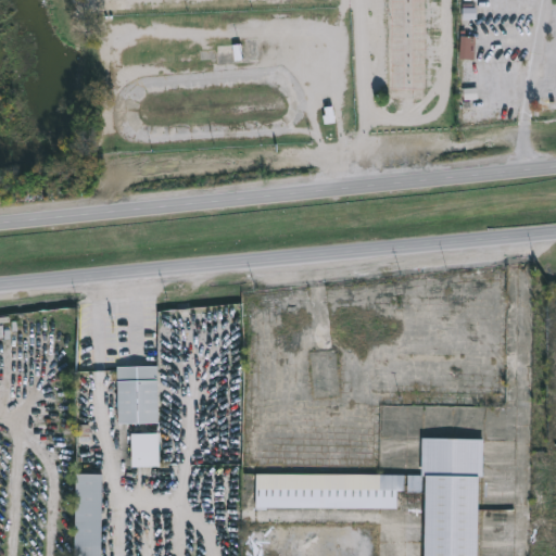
[(463,59),(463,38),(474,38),(474,59),(463,59)]
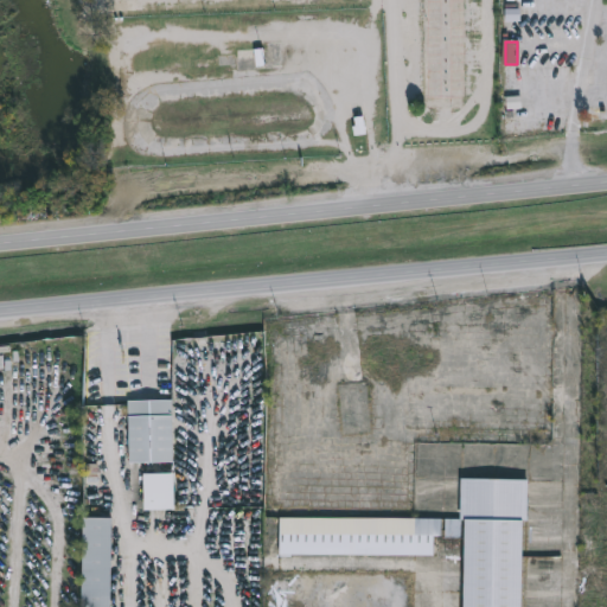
[(174,464),(129,464),(129,401),(174,401),(174,464)]
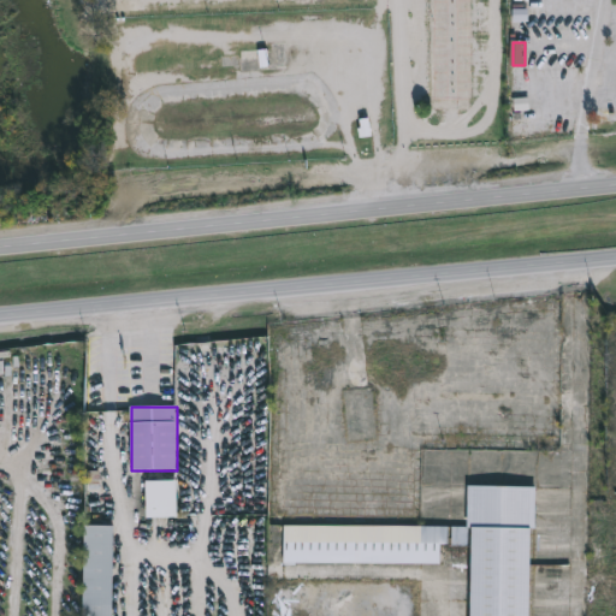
[(178,519),(149,519),(149,481),(178,481),(178,519)]
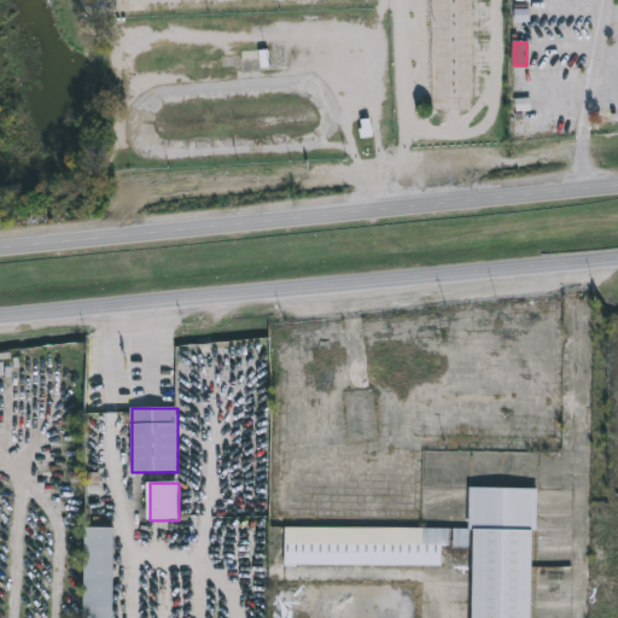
[(536,489),(534,617),(473,617),(476,548),(444,548),(444,566),(286,564),(287,526),(454,529),(471,530),(472,488),(536,489)]
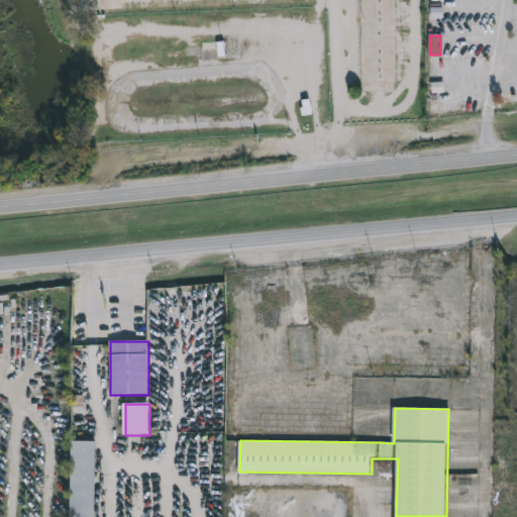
[(96,441),(96,516),(71,516),(71,441),(96,441)]
